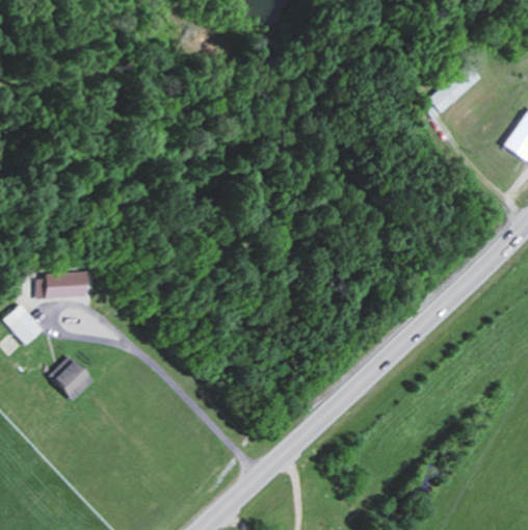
[(482,76),(469,61),(429,98),(443,112),(482,76)]
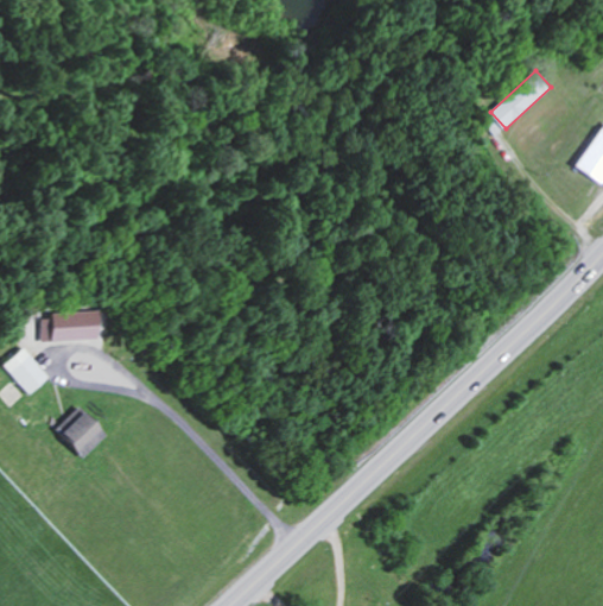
[(602,127),(601,126),(575,166),(602,184),(602,127)]
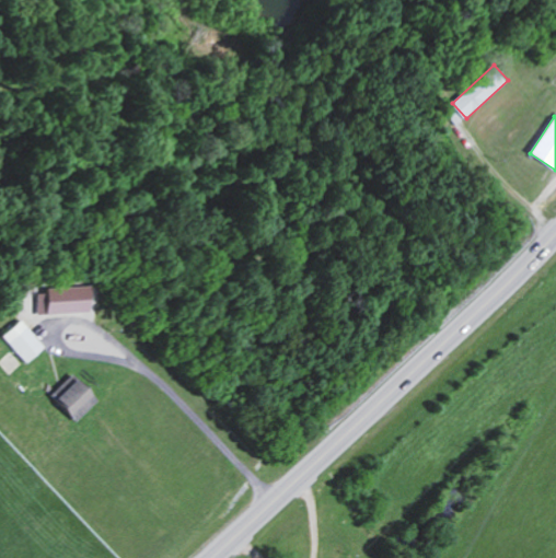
[(36,314),(87,312),(87,287),(35,288),(36,314)]
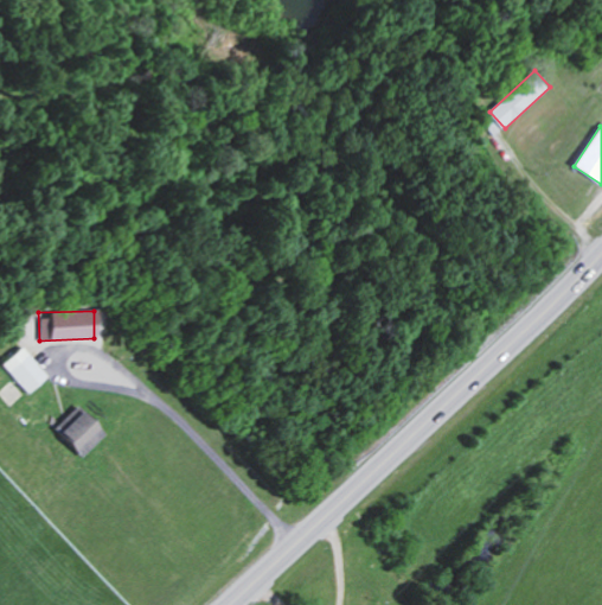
[(50,376),(21,345),(2,363),(31,394),(50,376)]
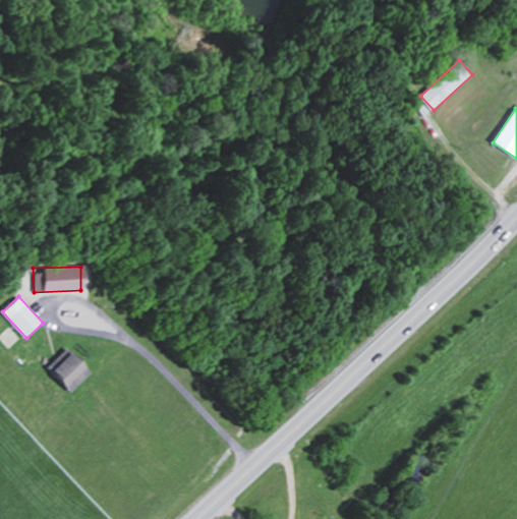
[(51,371),(72,392),(92,372),(69,351),(51,371)]
